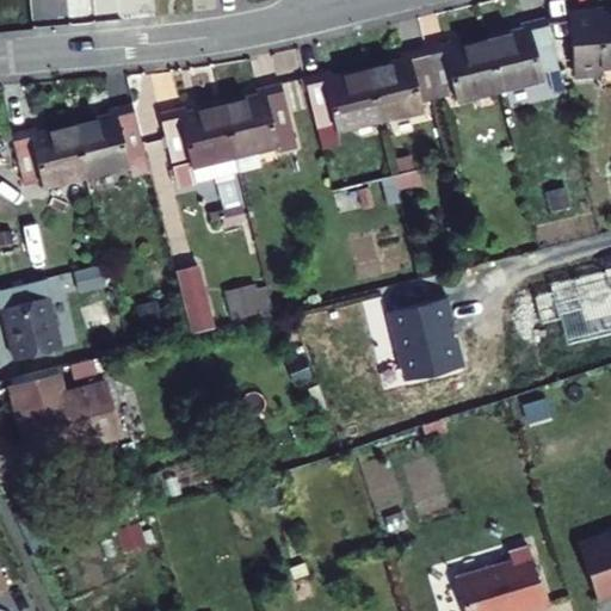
[(605,24),(569,28),(574,86),(610,81),(610,30),(605,31),(605,24)]
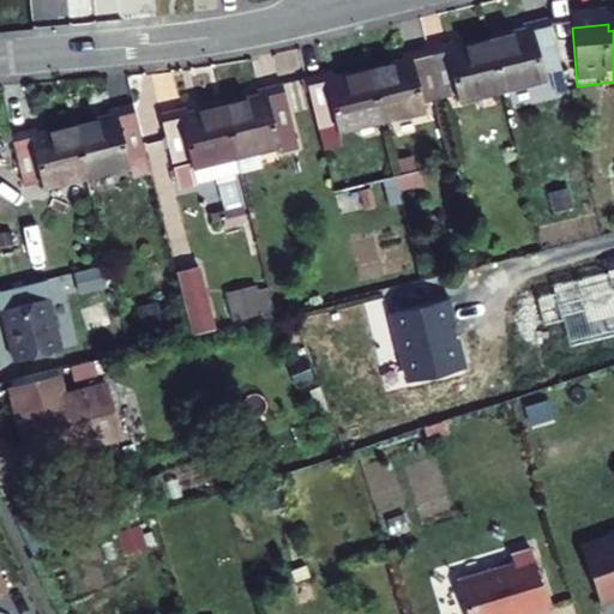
[(529,40),(531,49),(494,58),(506,107),(552,97),(551,90),(565,88),(552,34),(529,40)]
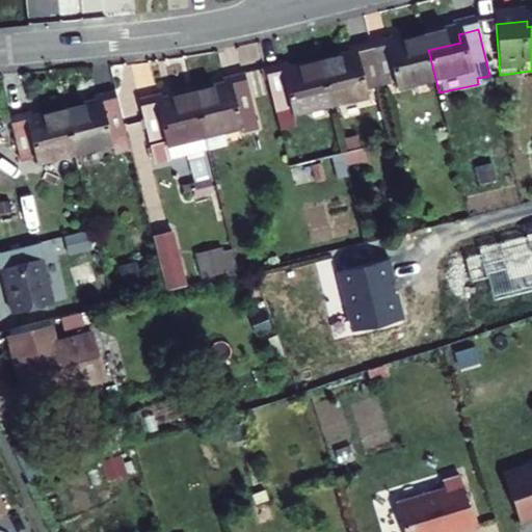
[(397,57),(395,50),(373,54),(383,101),(401,97),(402,102),(439,92),(428,50),(397,57)]
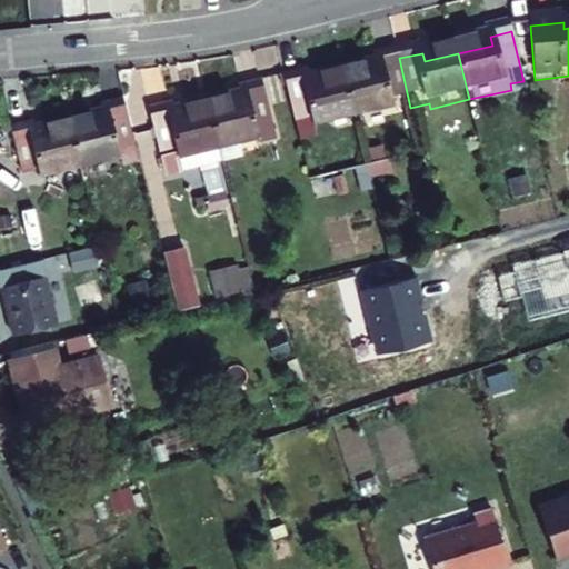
[(376,63),(378,72),(345,80),(356,127),(397,117),(395,111),(410,108),(399,58),(376,63)]
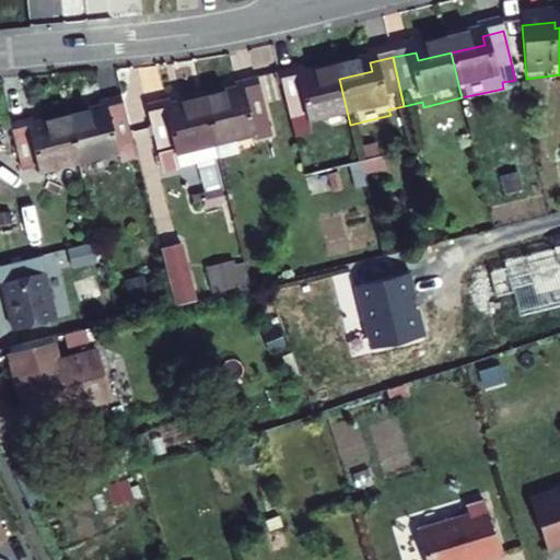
[(305,78),(280,84),(298,153),(314,149),(311,135),(350,125),(339,79),(307,86),(305,78)]
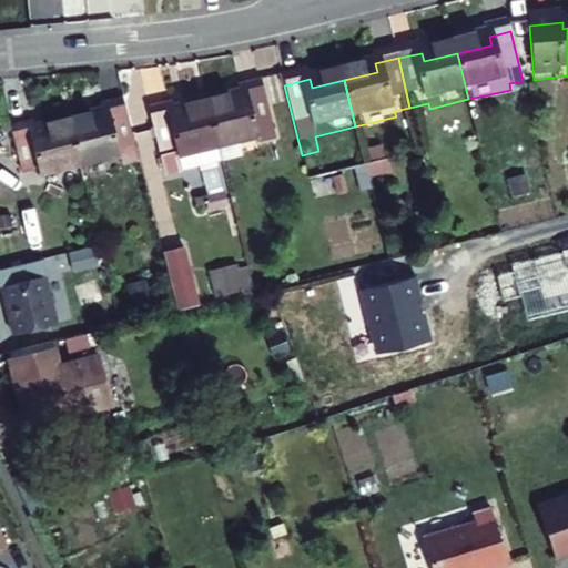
[(242,97),(243,105),(210,113),(221,160),(261,151),(260,144),(276,140),(265,91),(242,97)]
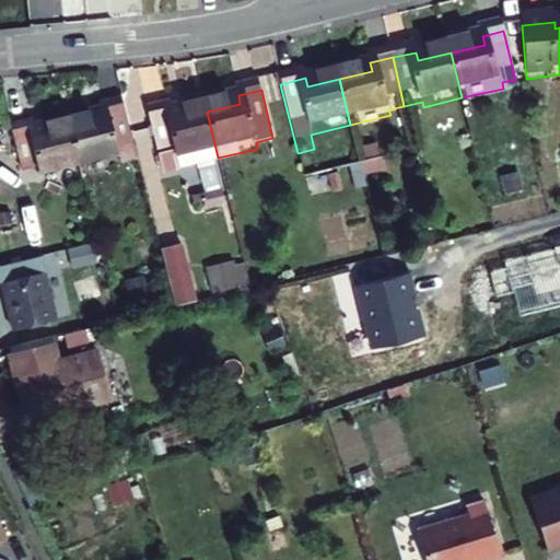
[(100,109),(101,117),(69,126),(80,174),(119,164),(117,156),(136,152),(124,104),(100,109)]
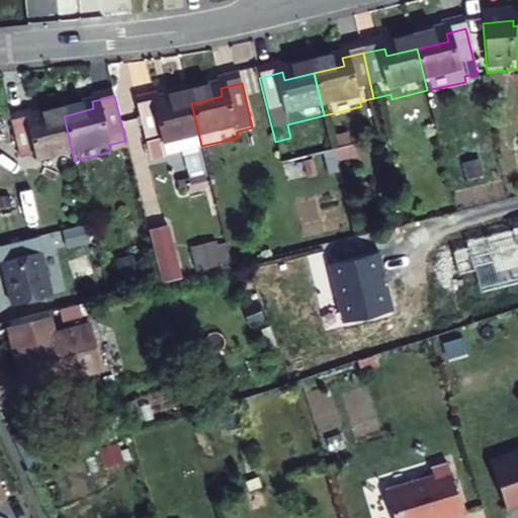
[(161,110),(159,102),(137,107),(152,173),(204,161),(201,146),(191,103),(161,110)]
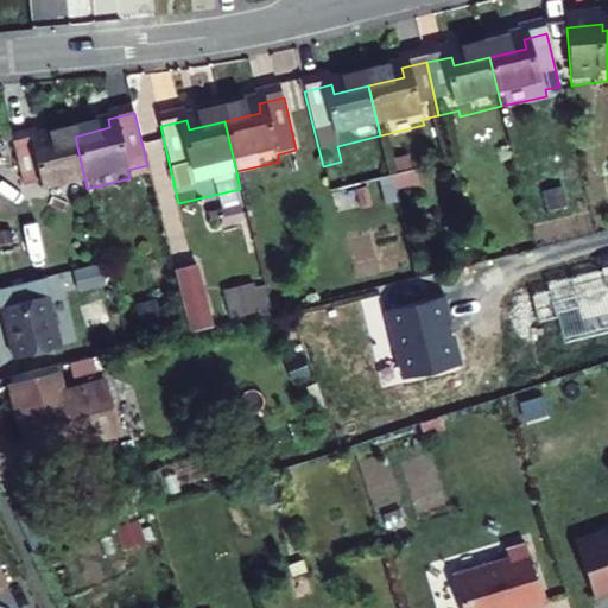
[(39,145),(38,137),(12,144),(24,195),(42,191),(43,200),(87,189),(75,137),(39,145)]
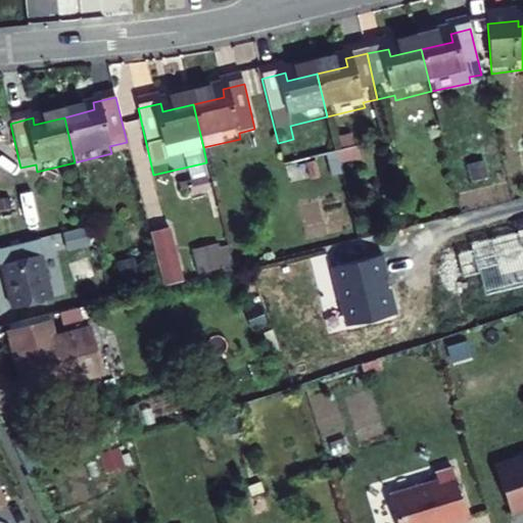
[(168,222),(148,227),(162,280),(183,274),(168,222)]
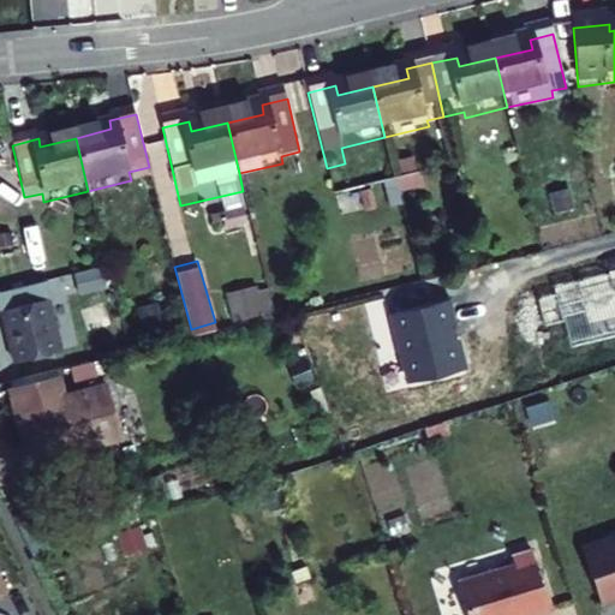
[(0,285),(0,310),(10,358),(64,347),(49,276),(0,285)]
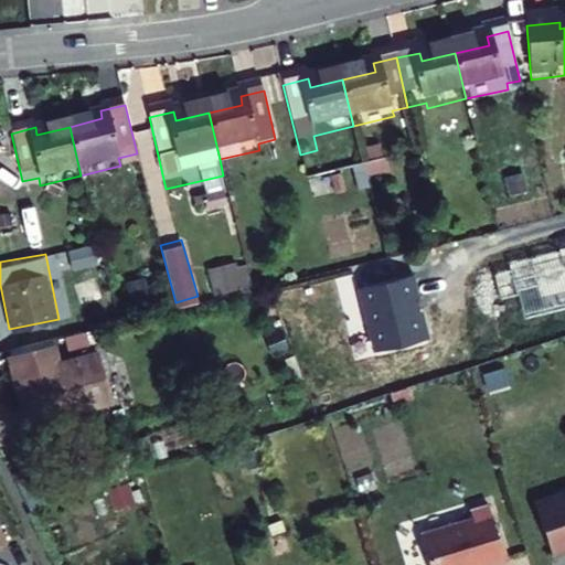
[(213,294),(251,284),(244,257),(206,267),(213,294)]
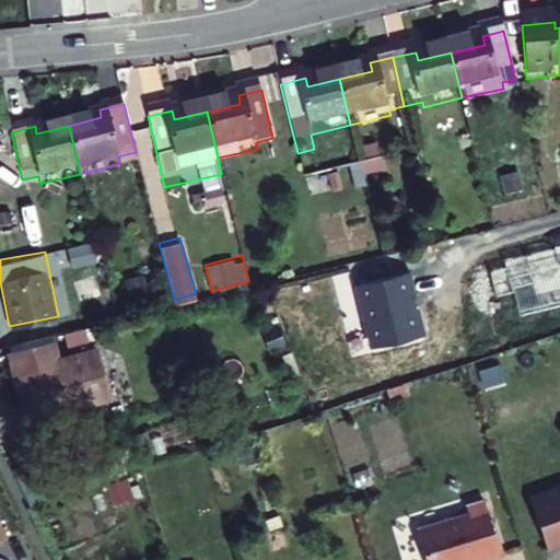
[(58,333),(62,349),(89,343),(85,326),(58,333)]
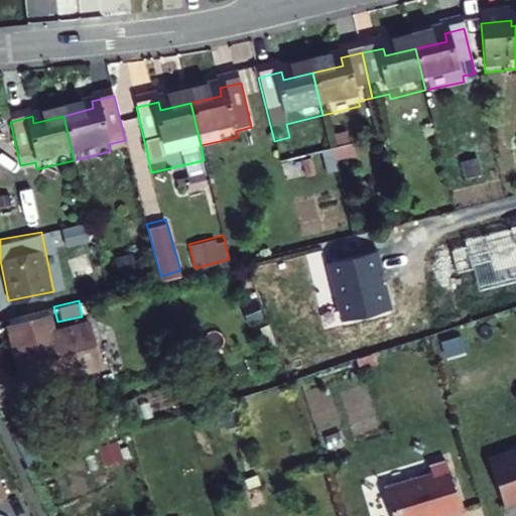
[(49,317),(8,328),(22,380),(49,373),(50,380),(100,367),(89,325),(53,334),(49,317)]
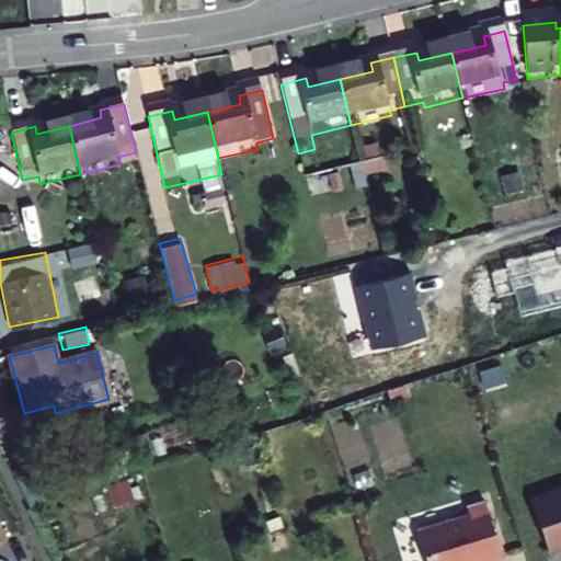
[(560,503),(533,513),(547,560),(551,560),(560,558),(560,503)]
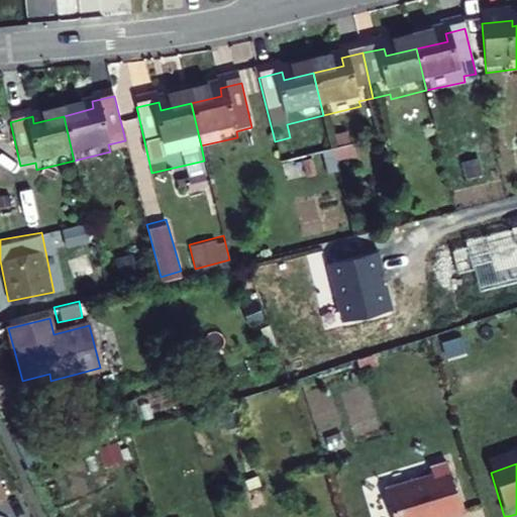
[(445,516),(430,466),(413,471),(416,479),(368,493),(375,516),(445,516)]
